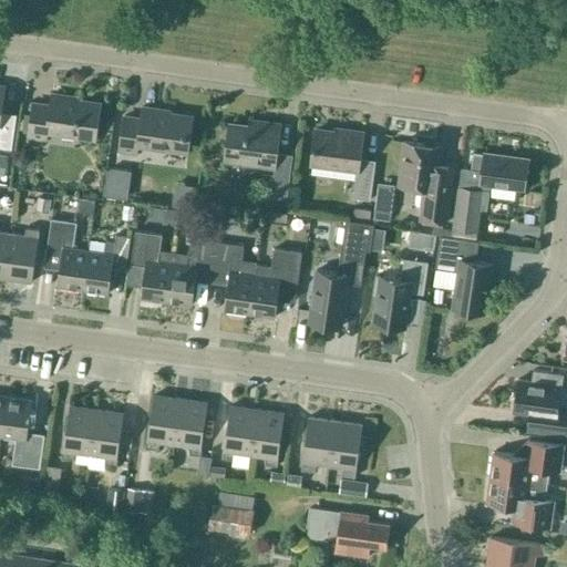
[(0,147),(11,150),(16,114),(0,112),(4,86),(0,85),(0,147)]
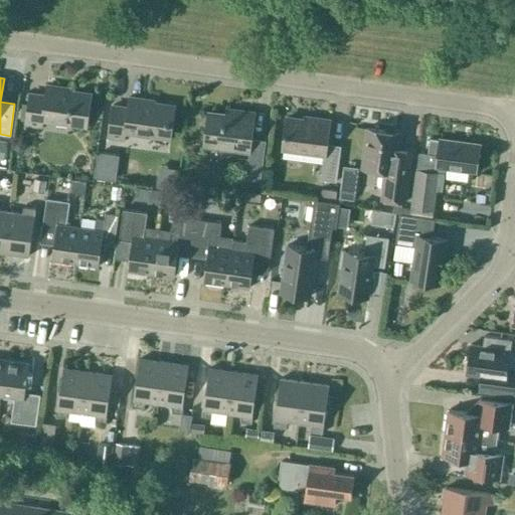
[(84,126),(89,94),(61,90),(61,88),(47,86),(45,96),(30,94),(25,126),(41,129),(42,120),(84,126)]
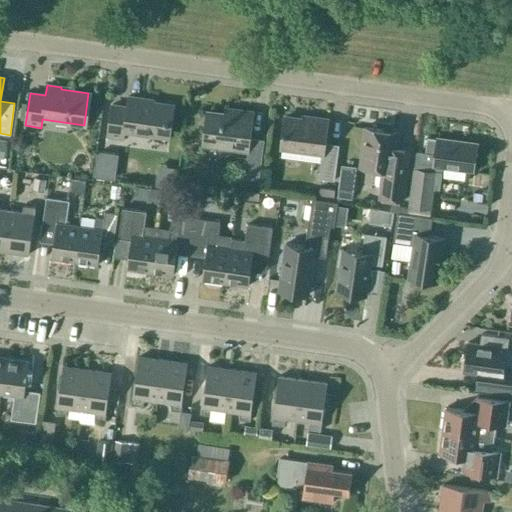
[(105,137),(121,139),(122,130),(167,137),(172,103),(126,97),(125,107),(110,104),(105,137)]
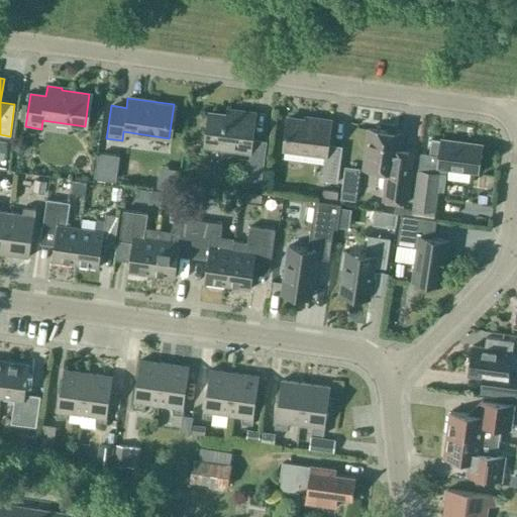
[(261,181),(267,141),(252,139),(255,114),(238,112),(237,117),(208,113),(204,145),(250,151),(246,179),(261,181)]
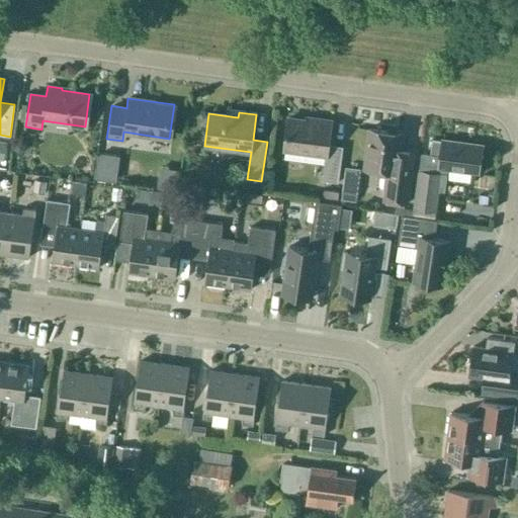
[(338,182),(343,147),(329,145),(332,124),(287,118),(283,149),(326,155),(322,180),(338,182)]
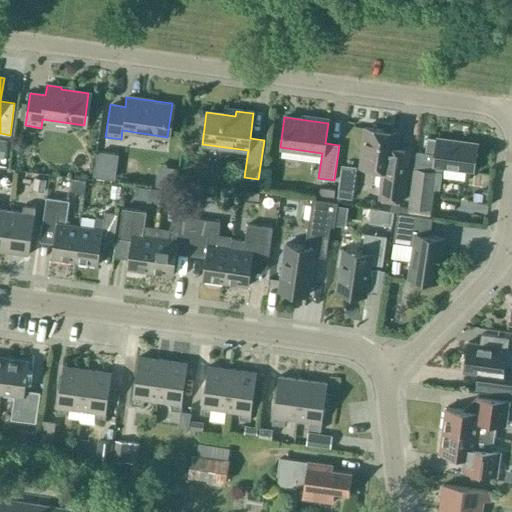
[(379,197),(402,200),(409,145),(396,143),(397,132),(365,127),(359,166),(383,170),(379,197)]
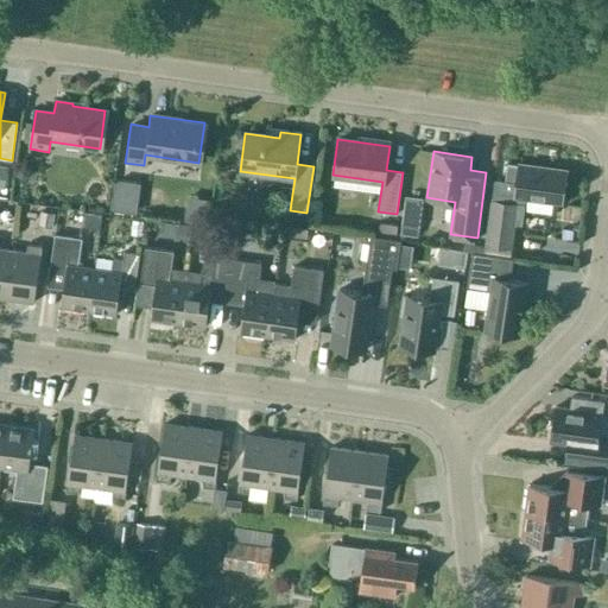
[(562,203),(567,170),(519,164),(519,165),(507,163),(505,182),(515,183),(514,197),(562,203)]
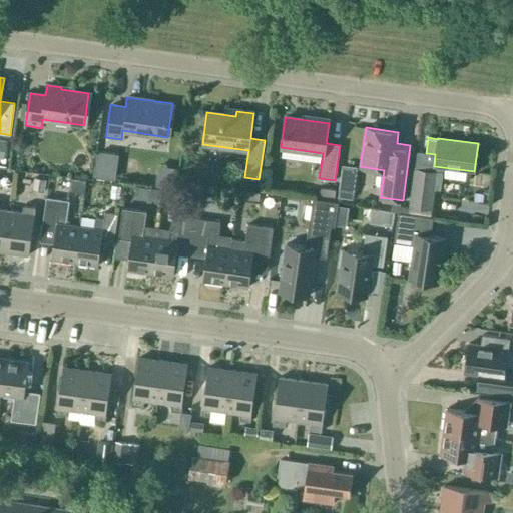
[(431,209),(436,171),(415,169),(410,206),(431,209)]
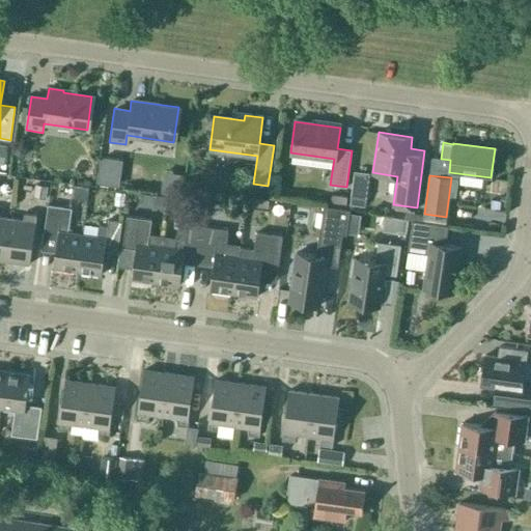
[(48,189),(36,188),(34,201),(46,203),(48,189)]
